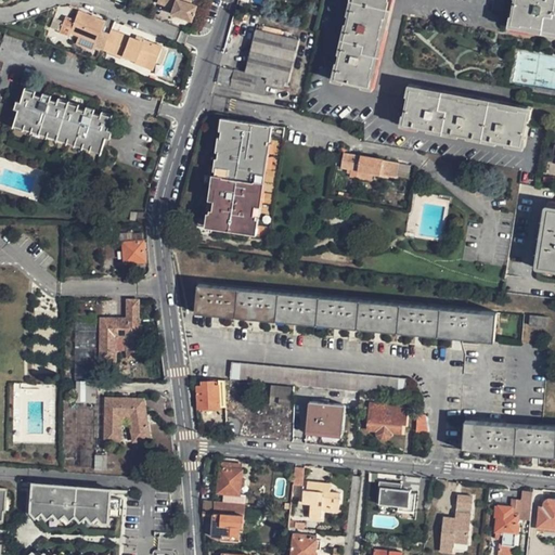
[(170,14),(192,22),(197,5),(190,3),(190,0),(158,0),(158,3),(172,9),(170,14)]
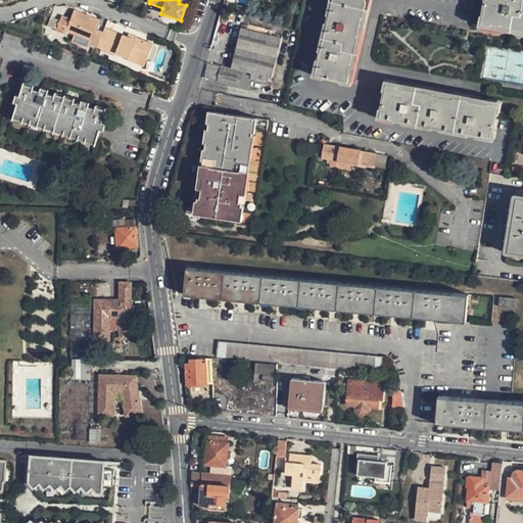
[(333,0),(317,77),(349,84),(351,76),(348,75),(353,55),(355,55),(360,38),(357,37),(362,18),(364,19),(368,1),(366,1),(365,0),(333,0)]
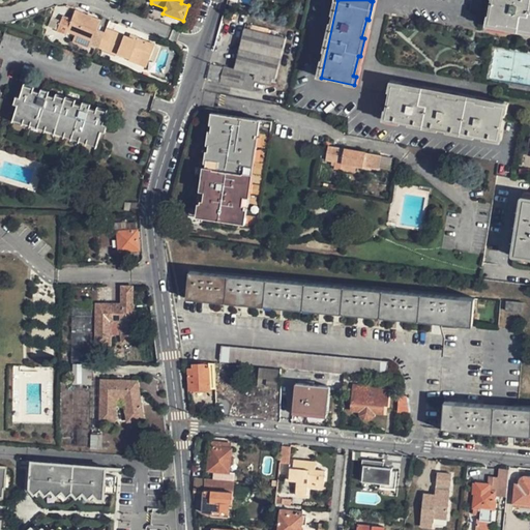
[(529,0),(490,0),(486,25),(496,28),(497,25),(516,28),(516,31),(529,32),(529,0)]
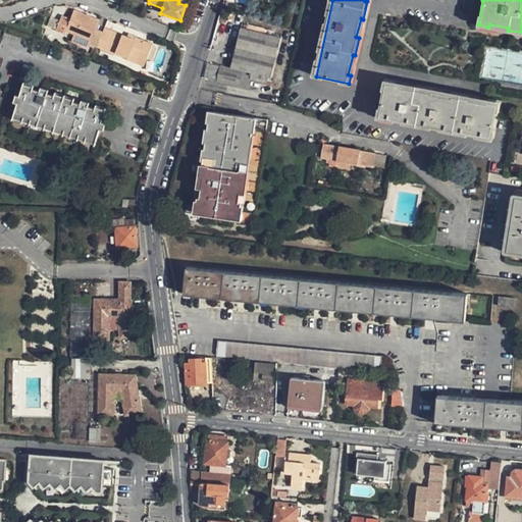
[(92,43),(100,47),(117,53),(118,51),(129,55),(131,52),(149,59),(155,43),(138,37),(137,39),(129,37),(107,28),(105,33),(97,30),(101,20),(75,11),(72,19),(68,31),(94,40),(92,43)]
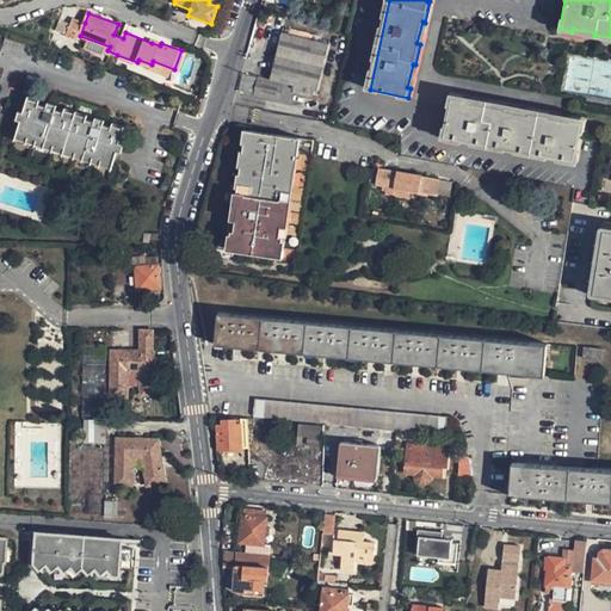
[(68,36),(79,39),(80,36),(85,23),(75,18),(68,36)]
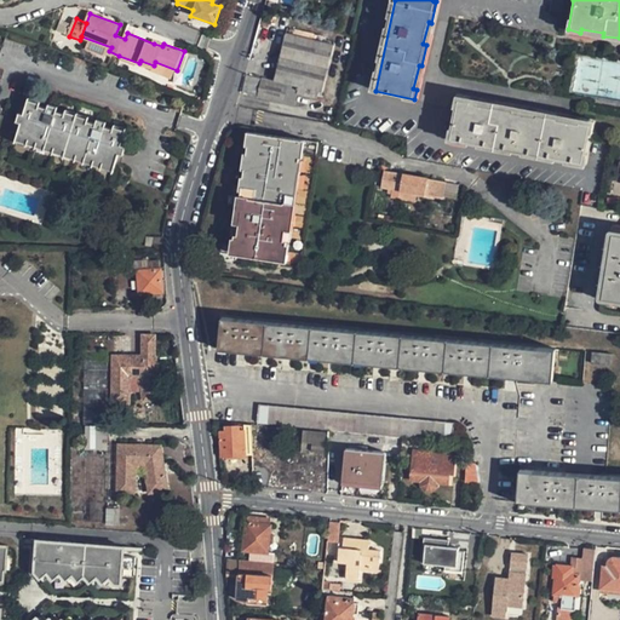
[(297,108),(299,95),(317,99),(320,93),(323,95),(334,49),(327,46),(328,41),(290,30),(276,81),(264,79),(263,81),(259,97),(258,98),(282,105),(282,104),(297,108)]
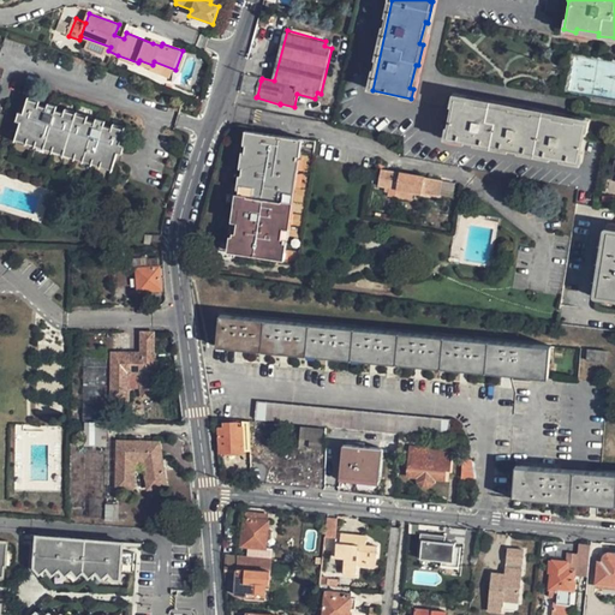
[(151,69),(173,76),(175,70),(154,61),(153,65),(151,69)]
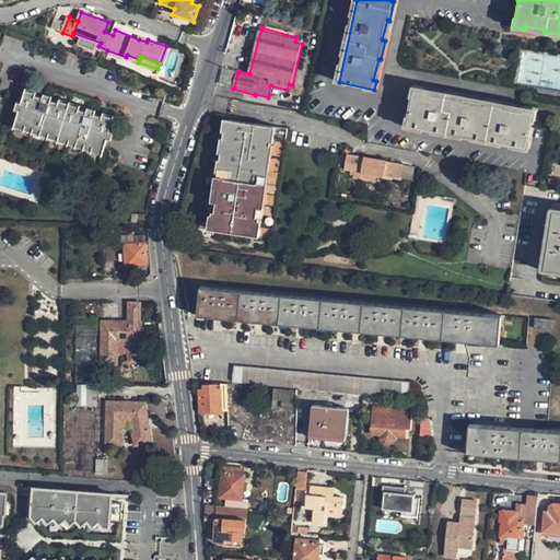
[(222,83),(234,88),(237,73),(226,70),(222,83)]
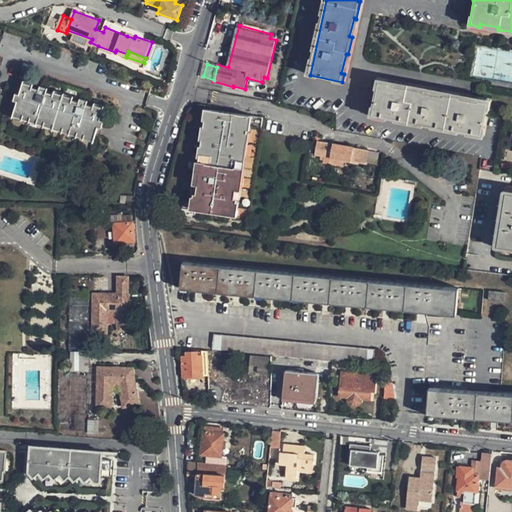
[(376,116),(484,136),(490,103),(480,102),(480,104),(461,100),(461,98),(444,95),(443,97),(425,93),(425,91),(408,88),(407,89),(389,86),(389,84),(381,83),(376,116)]
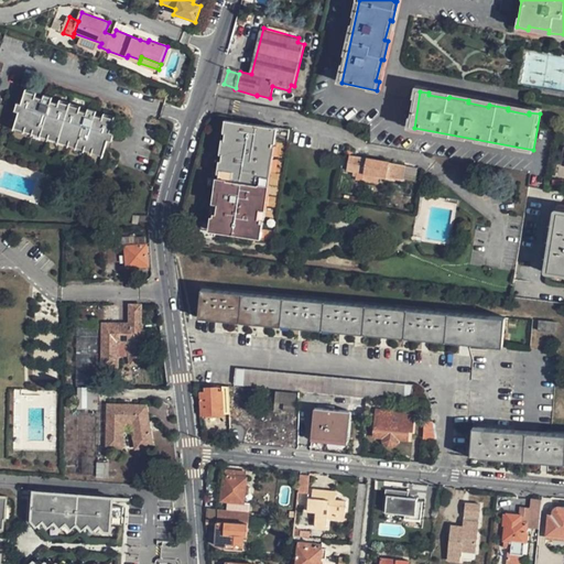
[(17,126),(106,153),(116,121),(96,115),(97,110),(89,108),(87,112),(52,101),(54,97),(44,94),(43,98),(26,94),(17,126)]
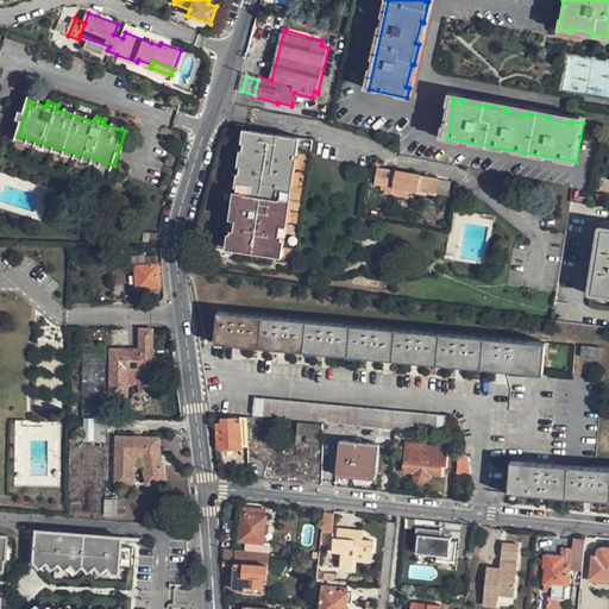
[(233,251),(250,132),(244,131),(225,250),(233,251)]
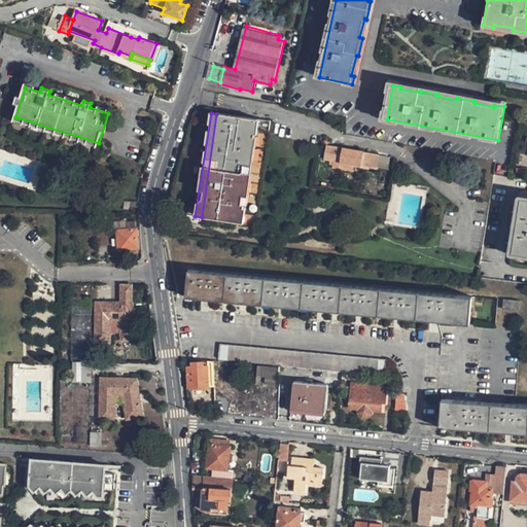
[(255,119),(216,114),(202,217),(240,222),(256,224),(271,123),(255,119)]
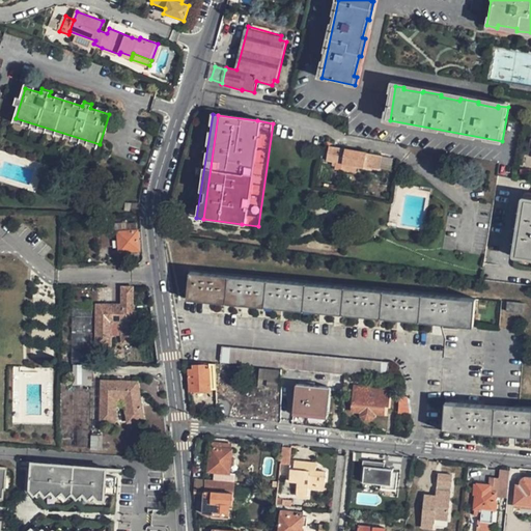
[(100,144),(16,118),(15,122),(98,148),(100,144)]
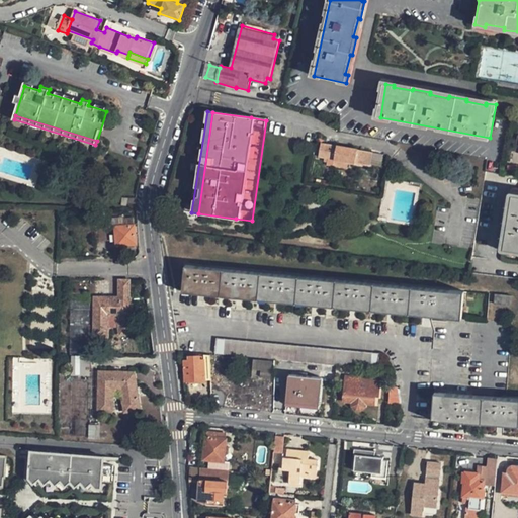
[(333,166),(334,160),(336,147),(337,146),(322,144),(319,157),(328,158),(327,165),(333,166)]
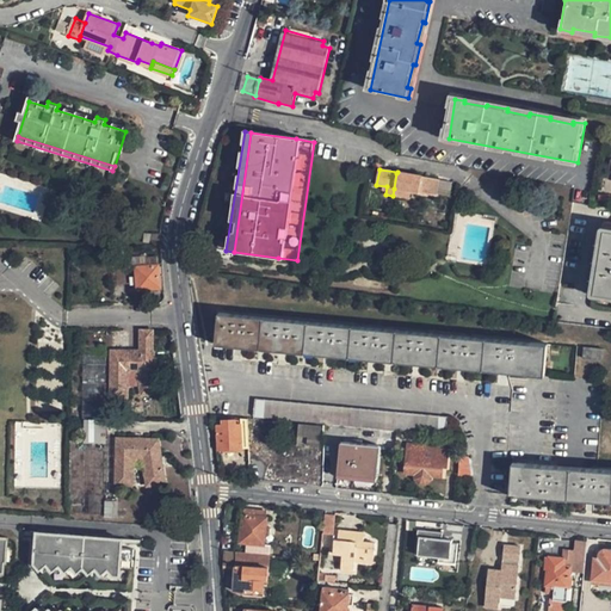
[(396,173),(394,189),(409,191),(420,192),(421,178),(396,173)]
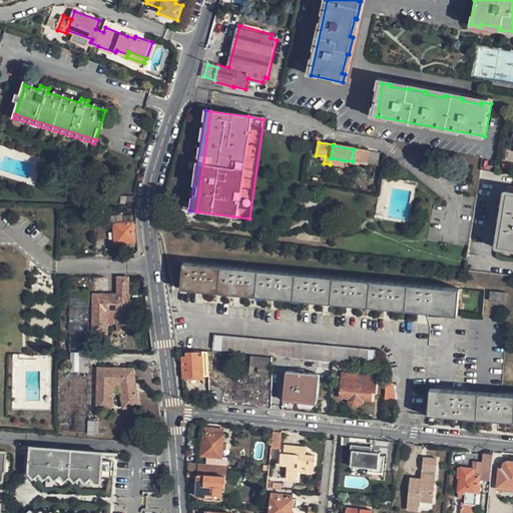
[(368,152),(354,149),(353,161),(366,164),(368,152)]
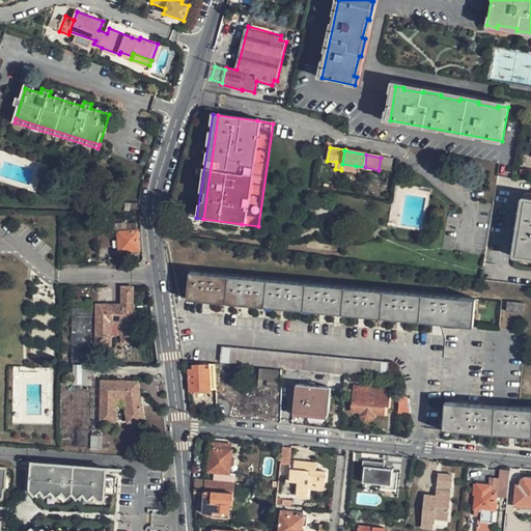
[(355,173),(356,166),(342,164),(341,170),(355,173)]
